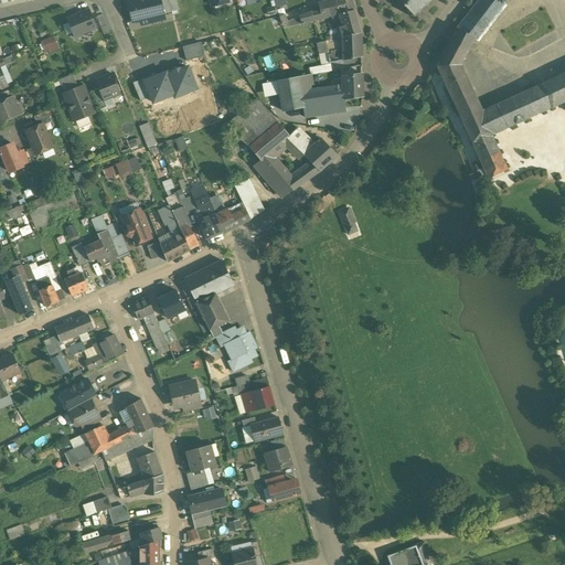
[(136,0),(128,2),(132,21),(148,17),(149,23),(164,20),(163,14),(159,0),(136,0)]
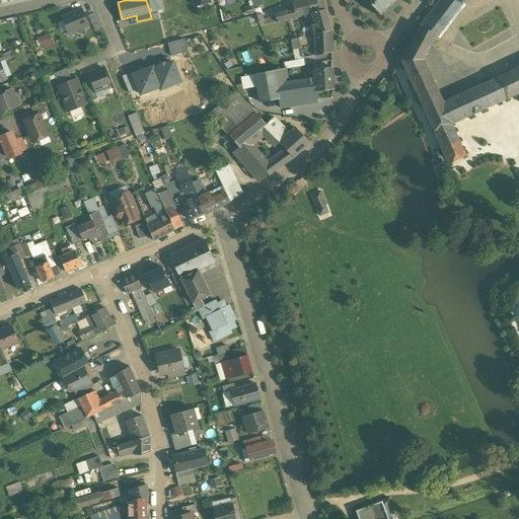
[(154,0),(146,0),(150,13),(157,11),(154,0)]
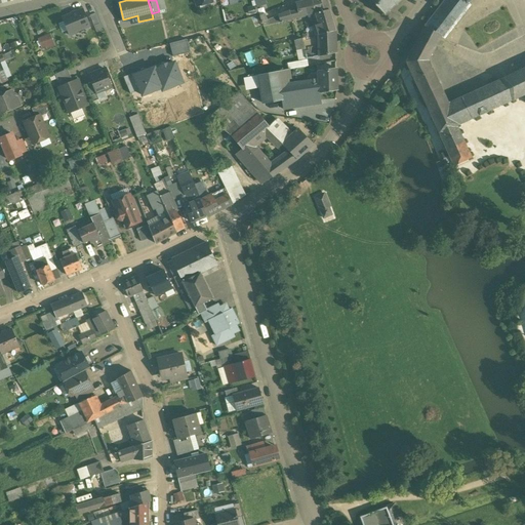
[(311,0),(309,0),(304,1),(307,15),(315,12),(311,0)]
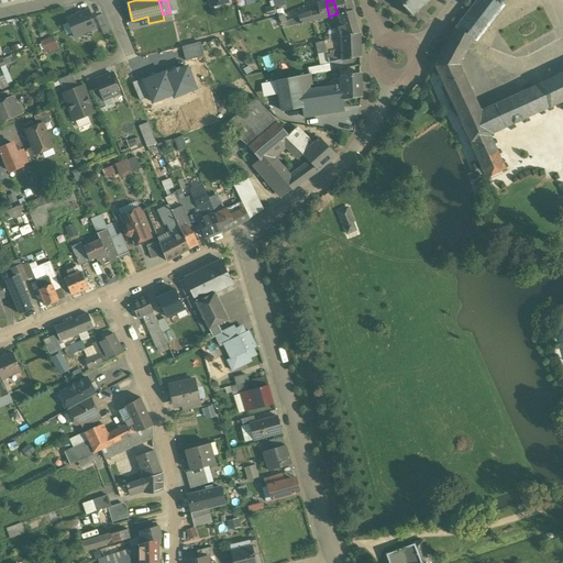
[(349,0),(333,0),(338,13),(350,11),(352,10),(349,0)]
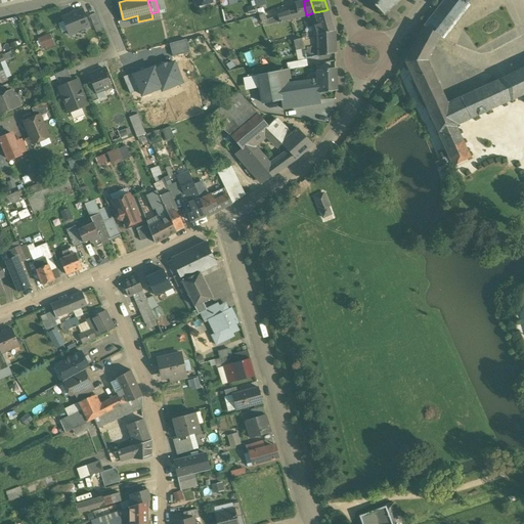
[(367,0),(367,1),(368,2),(370,1),(377,8),(376,9),(377,11),(378,9),(381,13),(380,14),(381,16),(383,14),(384,16),(385,15),(384,13),(387,11),(388,12),(389,11),(388,10),(394,4),(395,6),(396,5),(395,3),(399,0),(367,0)]
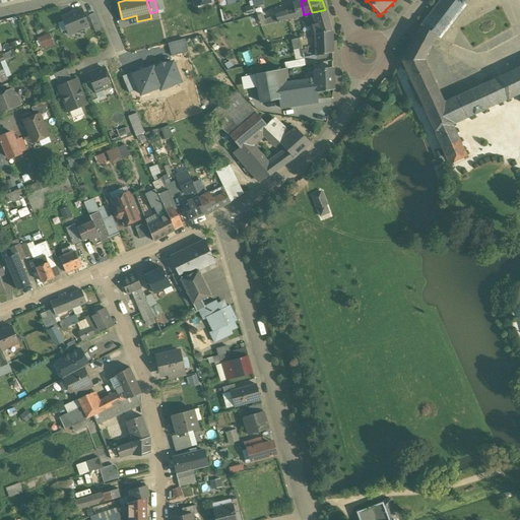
[(441,0),(419,27),(437,36),(440,38),(465,5),(463,2),(461,3),(458,0),(441,0)]
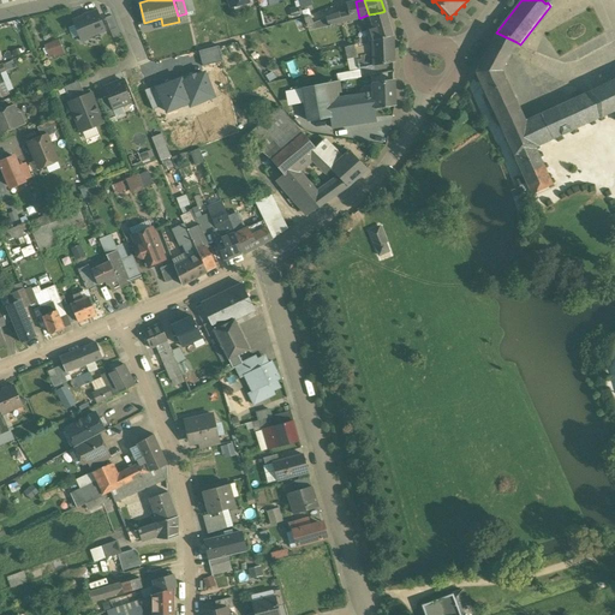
[(356,1),(346,4),(348,12),(339,15),(340,23),(359,18),(356,1)]
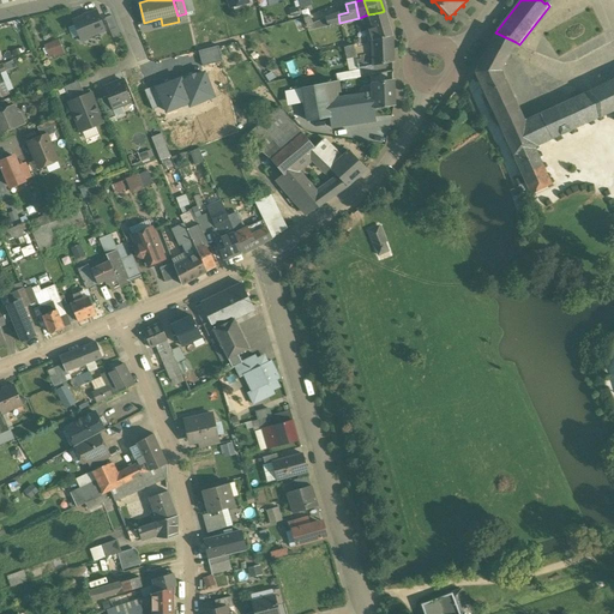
[(97,12),(73,22),(80,40),(82,40),(82,42),(89,40),(89,37),(104,30),(97,12)]
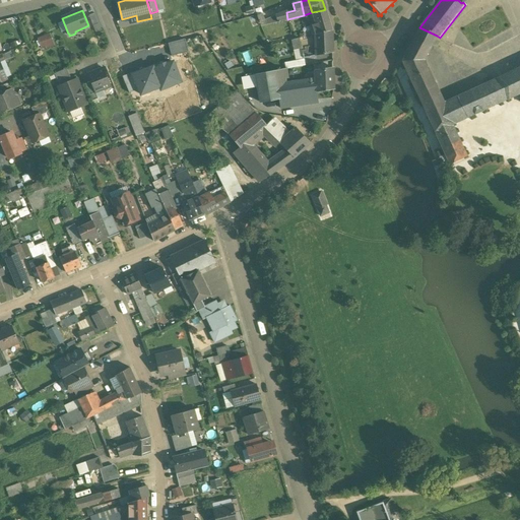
[(326,20),(323,10),(312,12),(316,23),(313,24),(316,35),(332,30),(329,19),(326,20)]
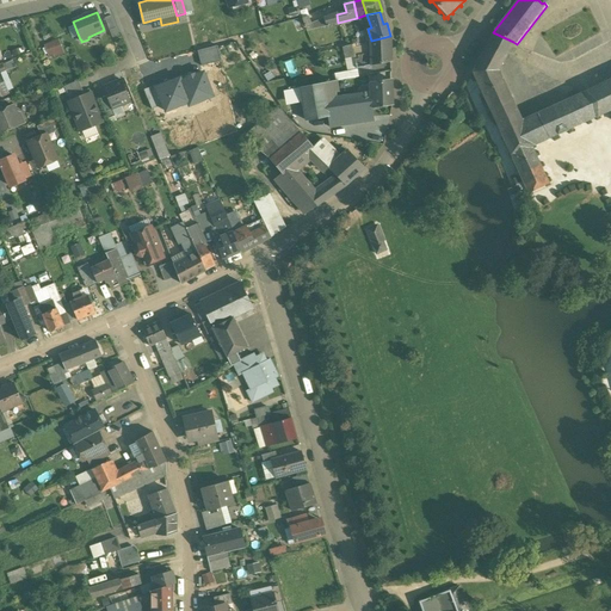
[(111,16),(104,18),(112,38),(119,36),(111,16)]
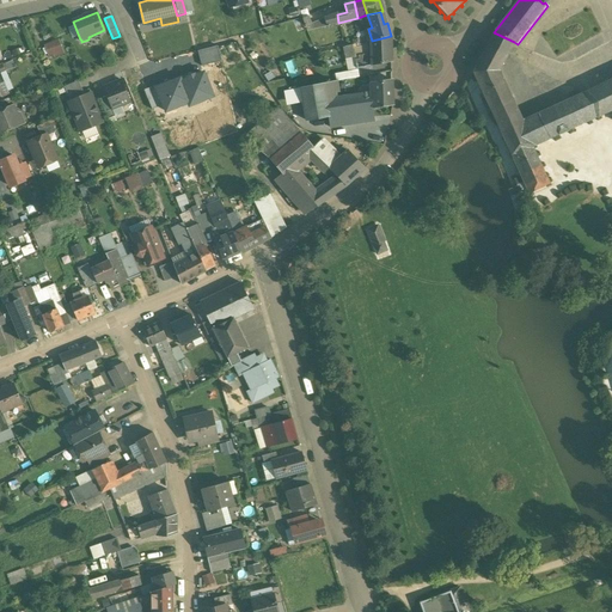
[(514,42),(494,32),(473,73),(487,102),(491,112),(501,133),(521,122),(499,71),(514,42)]
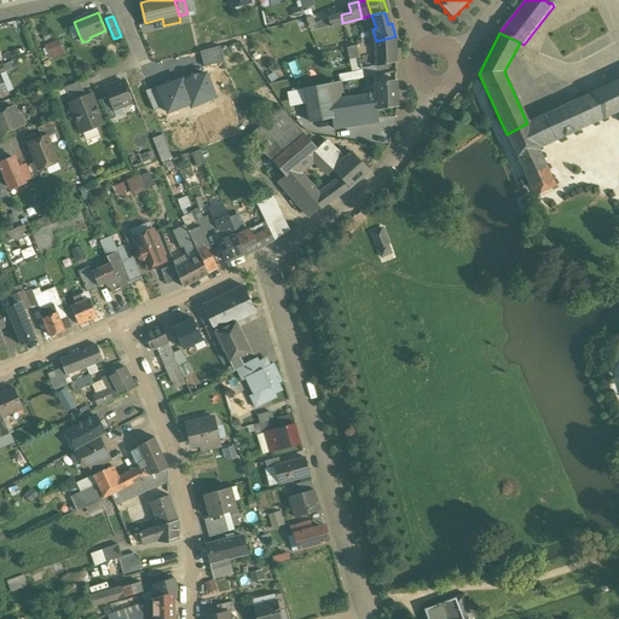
[(376,41),(375,41),(375,45),(375,53),(375,67),(397,61),(395,36),(376,41)]
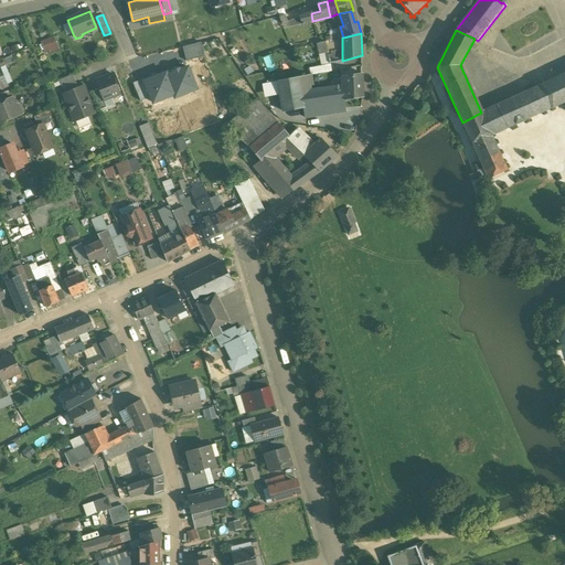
[(57,46),(54,38),(45,41),(49,50),(57,46)]
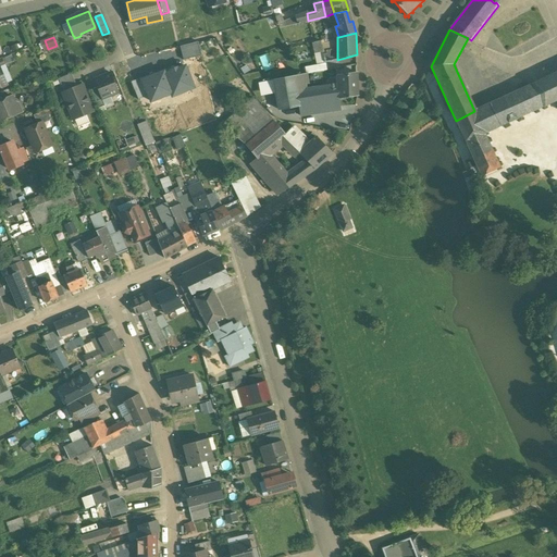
[(320,40),(311,42),(314,53),(322,52),(320,40)]
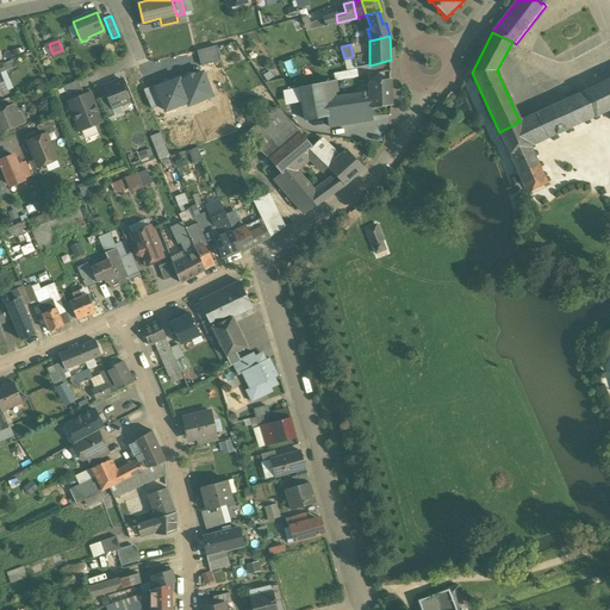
[(217,47),(197,51),(201,67),(221,62),(217,47)]
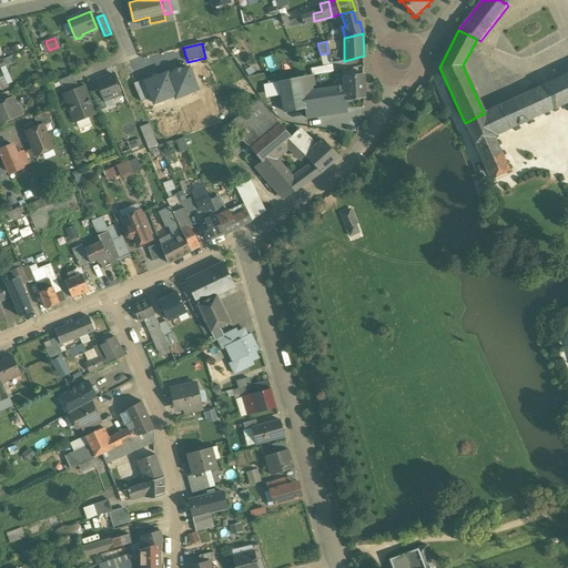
[(344,49),(332,51),(333,54),(330,56),(331,63),(344,61),(344,49)]
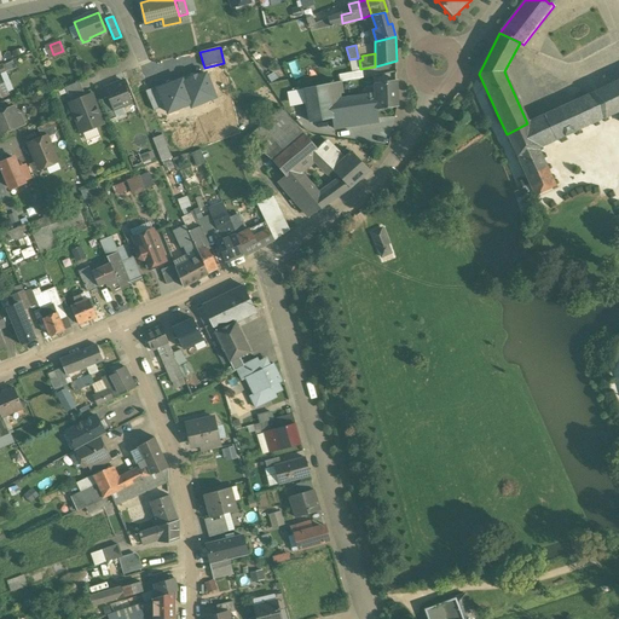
[(359,70),(347,73),(348,81),(360,79),(359,70)]
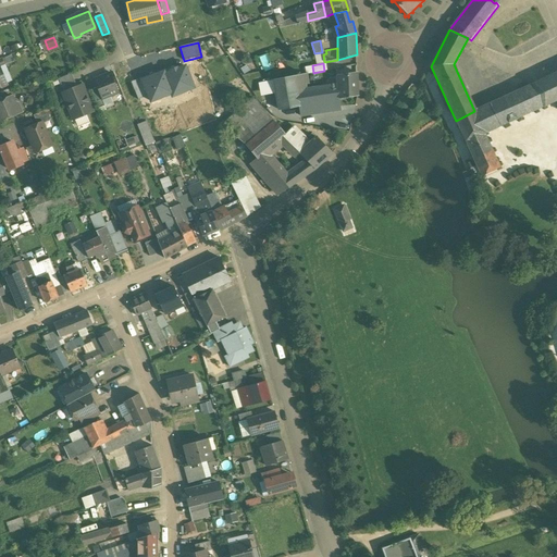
[(187,64),(163,74),(171,93),(173,96),(196,87),(187,64)]
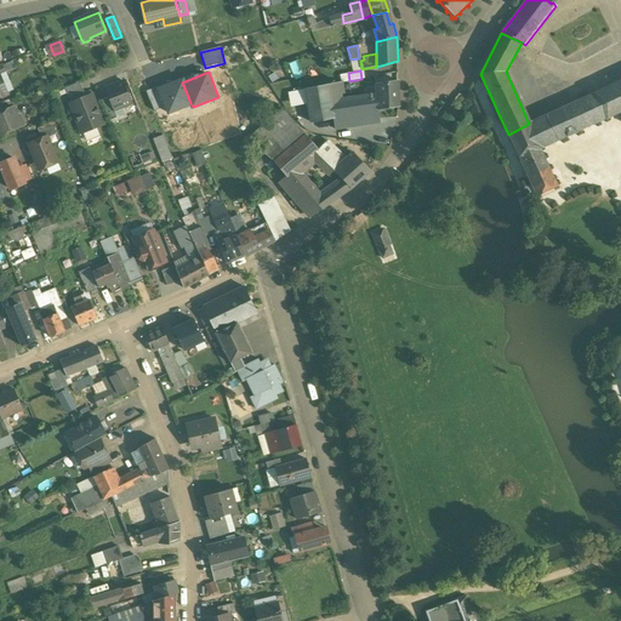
[(167,113),(191,103),(182,83),(182,80),(158,89),(165,106),(167,113)]
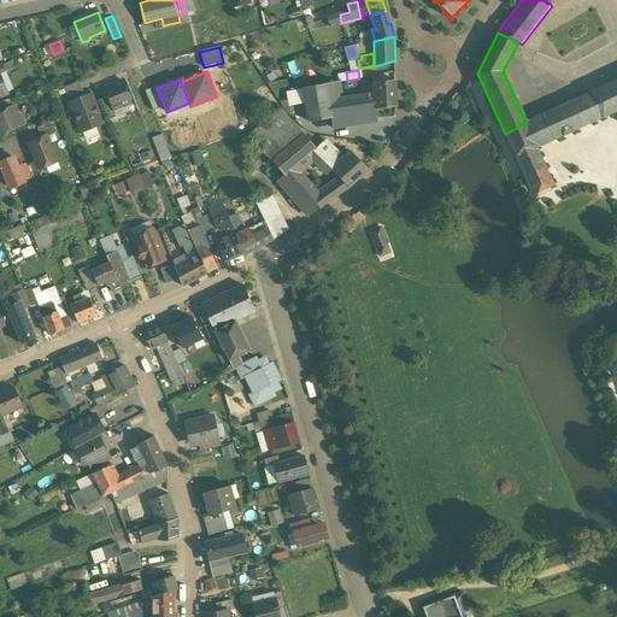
[(123,81),(104,88),(107,97),(113,110),(131,103),(123,81)]
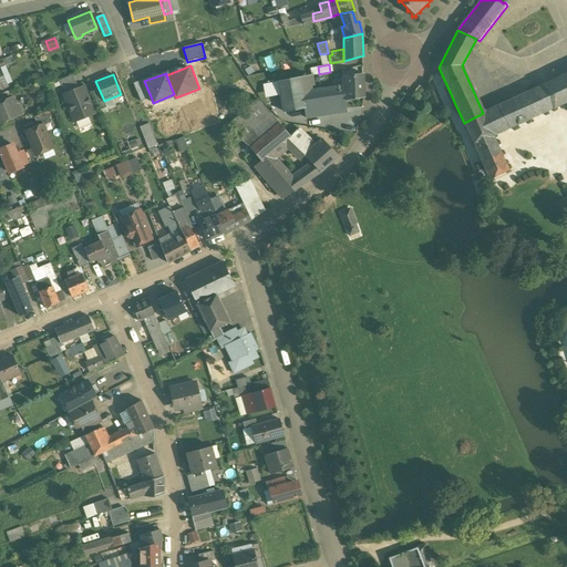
[(363,74),(344,79),(346,90),(346,99),(346,100),(363,96),(363,74)]
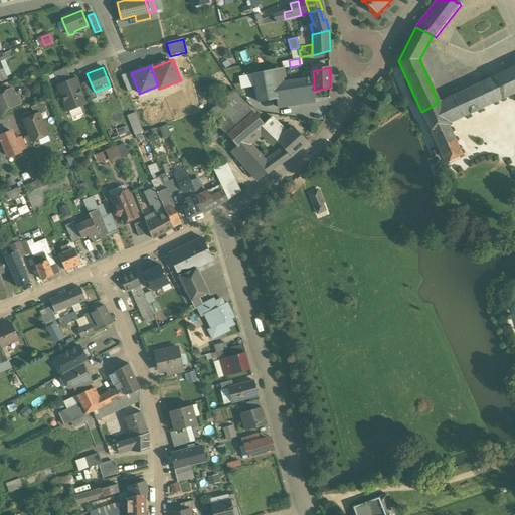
[(514,67),(439,103),(421,112),(431,131),(447,124),(514,92),(514,67)]
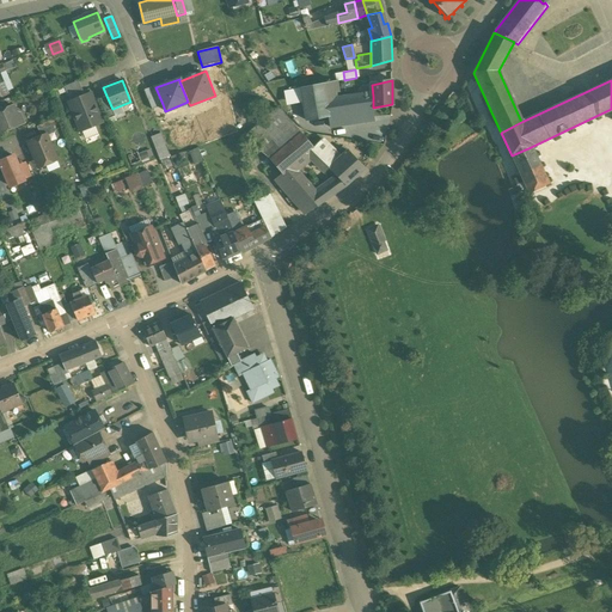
[(336,81),(323,84),(324,93),(338,92),(336,81)]
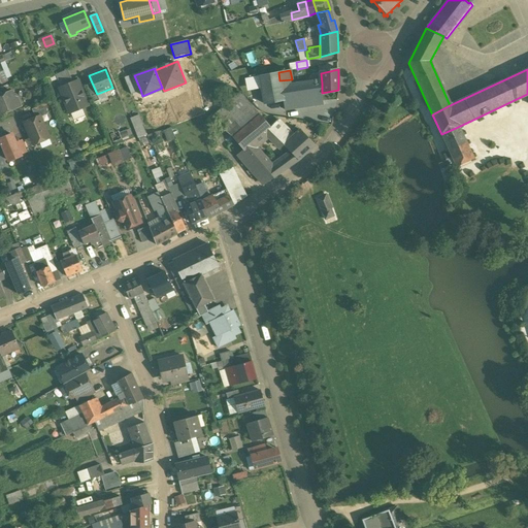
[(63,71),(54,74),(58,85),(67,81),(63,71)]
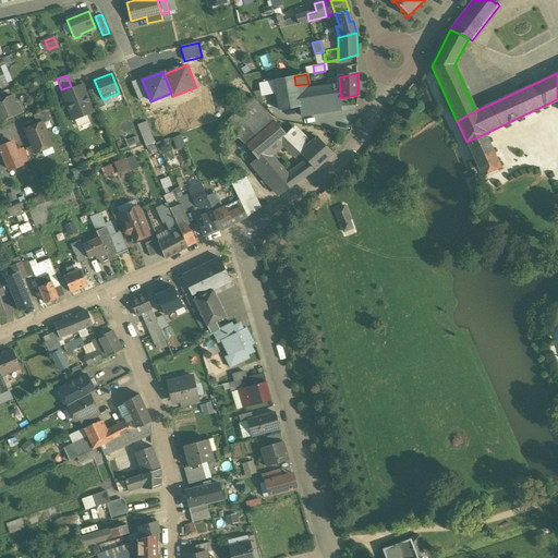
[(299,106),(299,104),(298,94),(295,85),(294,76),(273,81),(278,109),(299,106)]
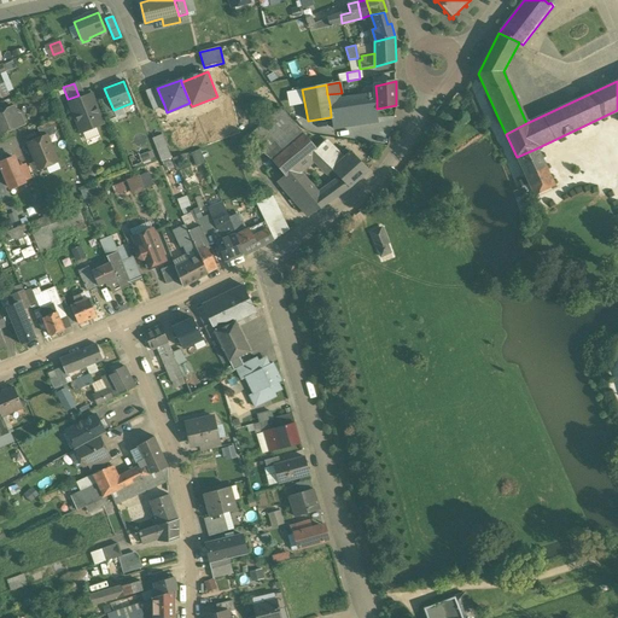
[(152,110),(164,105),(157,88),(157,87),(145,91),(152,110)]
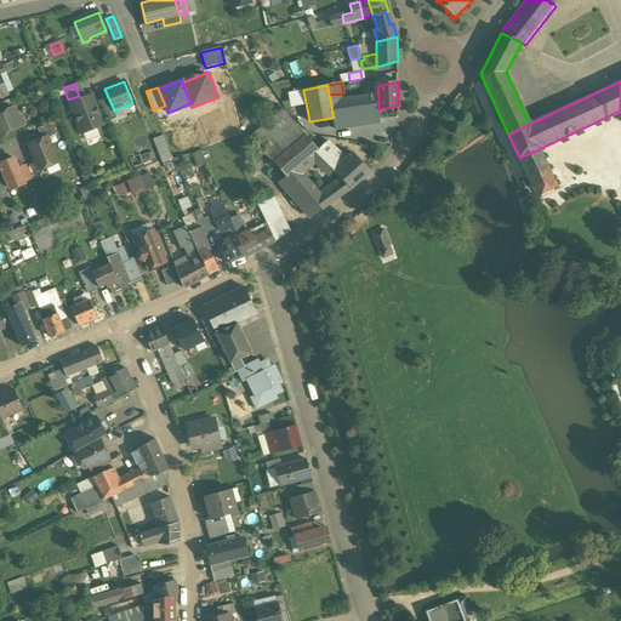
[(343,93),(329,95),(331,104),(345,102),(343,93)]
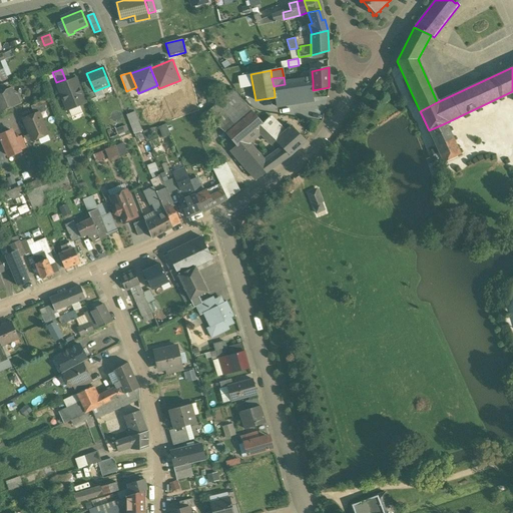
[(75,78),(57,85),(62,98),(63,98),(68,110),(85,103),(75,78)]
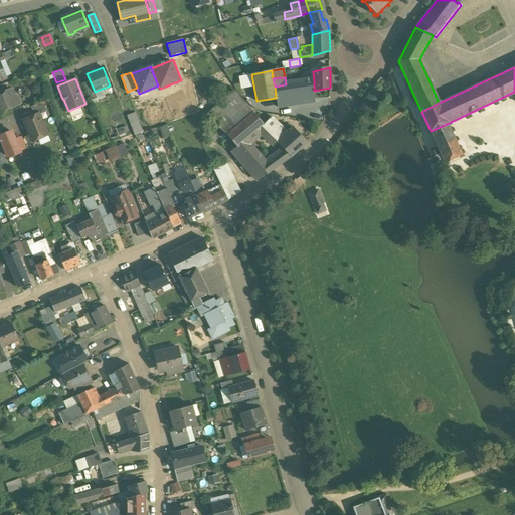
[(90,80),(84,83),(92,100),(97,98),(95,92),(90,80)]
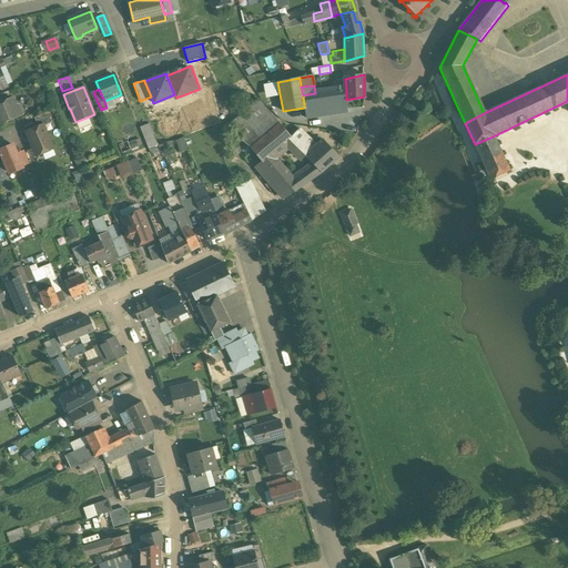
[(315,93),(303,95),(304,105),(346,99),(346,90),(315,93)]
